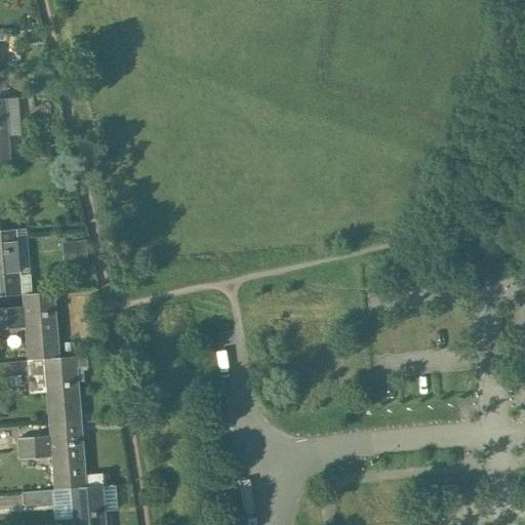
[(0,98),(0,165),(12,164),(6,98),(0,98)]
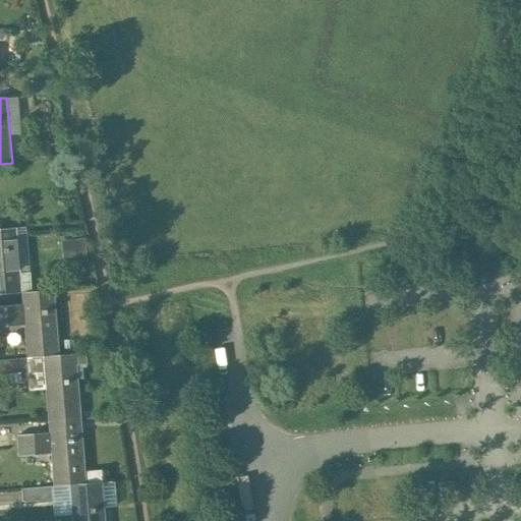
[(17,228),(0,229),(0,294),(22,292),(20,273),(17,228)]
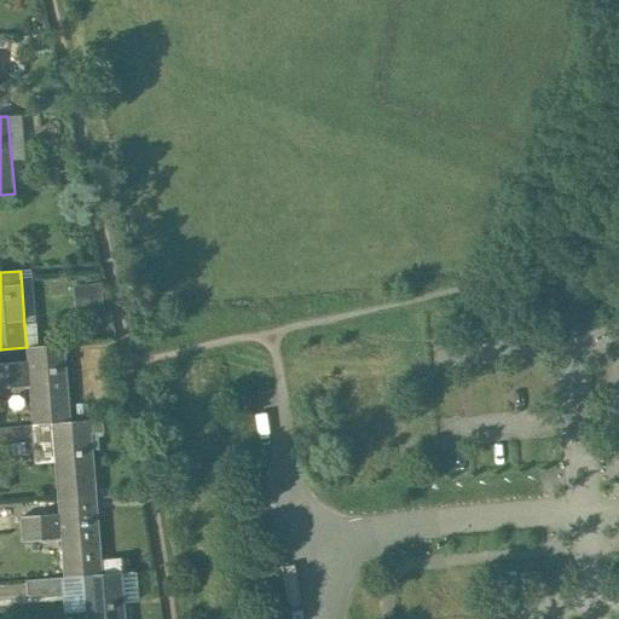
[(36,324),(24,324),(27,347),(38,347),(36,324)]
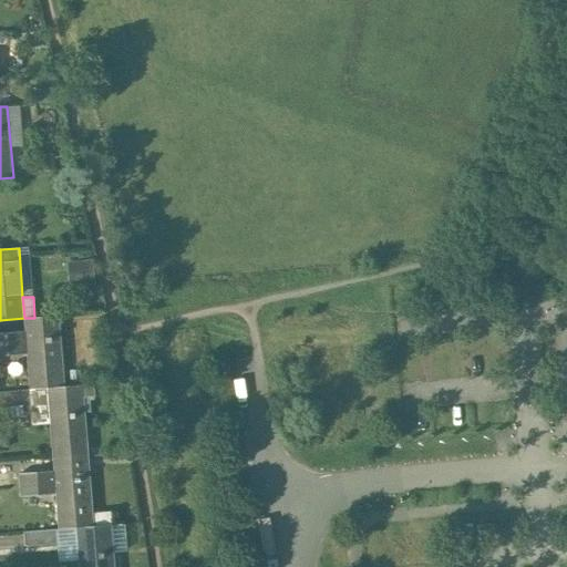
[(34,318),(24,318),(26,331),(0,332),(0,354),(27,353),(30,389),(48,388),(65,385),(60,316),(34,318)]
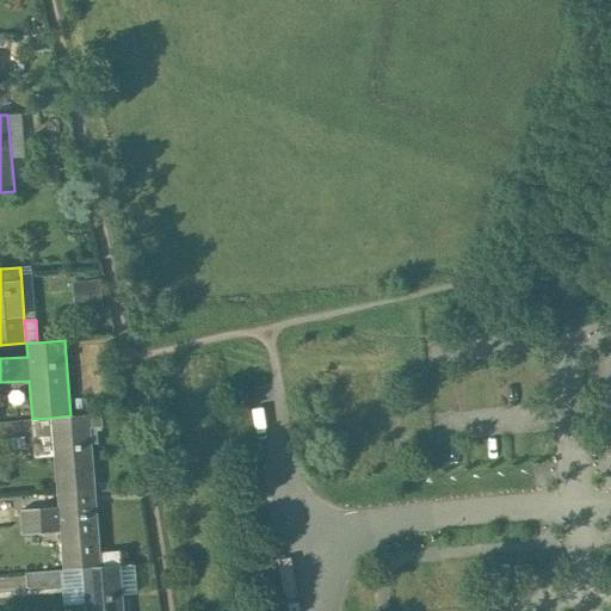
[(71,415),(51,418),(57,494),(96,491),(90,414),(71,415)]
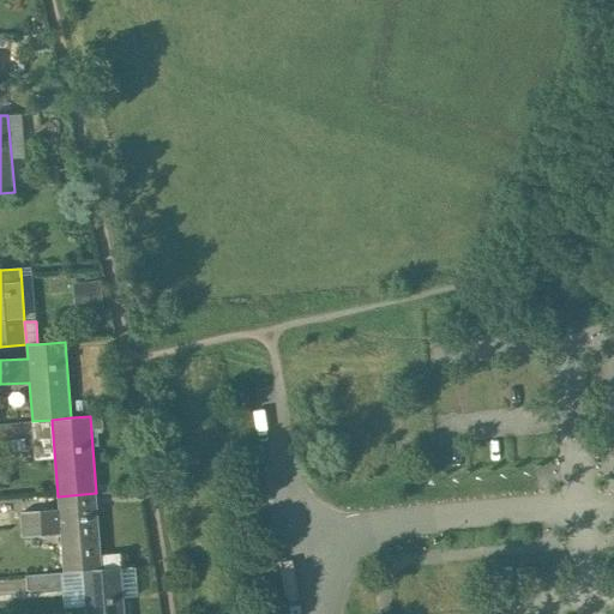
[(32,421),(0,423),(0,439),(34,437),(32,421)]
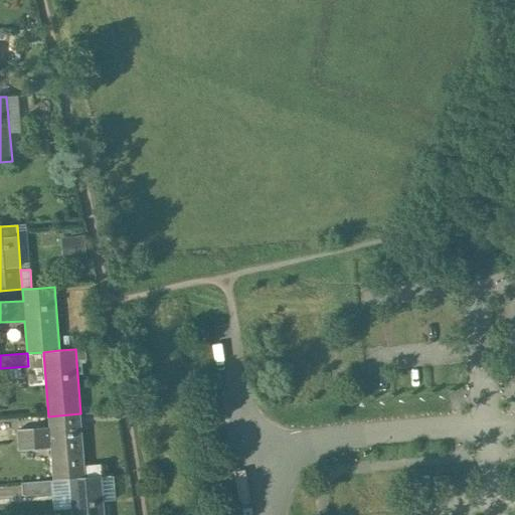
[(80,413),(48,416),(49,427),(16,431),(18,451),(50,449),(52,481),(69,480),(86,478),(80,413)]
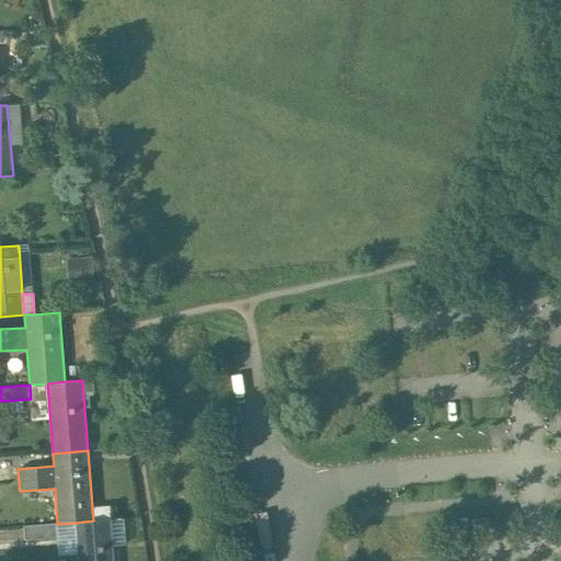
[(93,521),(76,523),(78,560),(113,560),(111,519),(93,521)]
